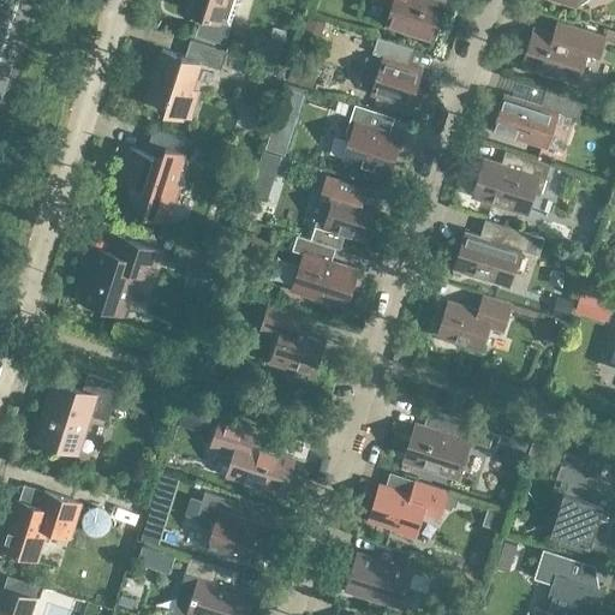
[(190,0),(186,11),(231,25),(238,0),(190,0)]
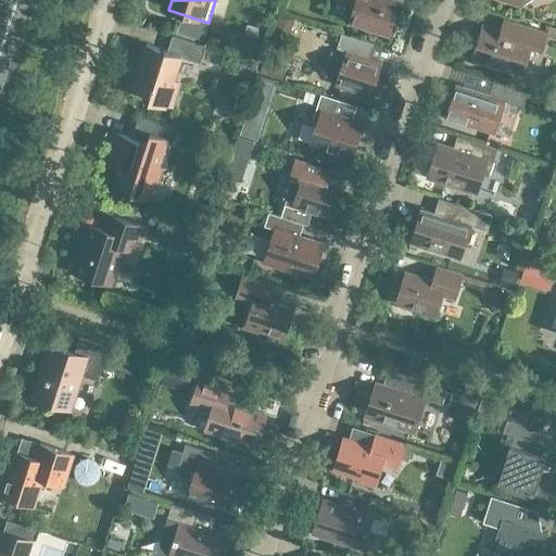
[(350,23),(390,36),(391,36),(401,2),(392,0),(345,0),(355,3),(350,23)]
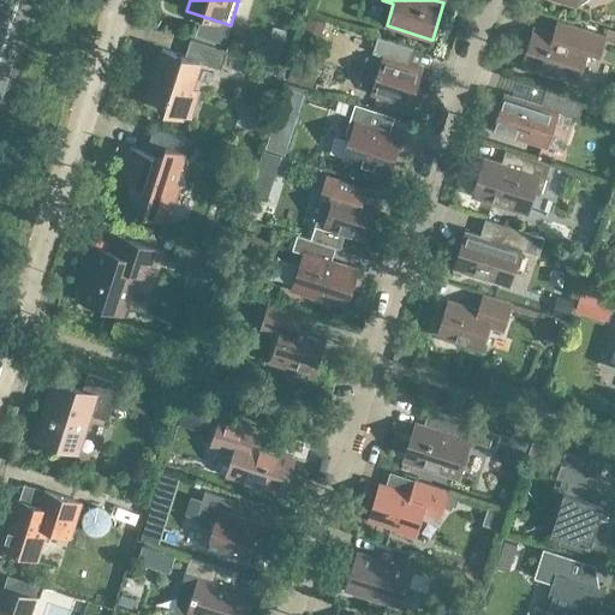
[(309,18),(303,35),(320,40),(324,23),(309,18)]
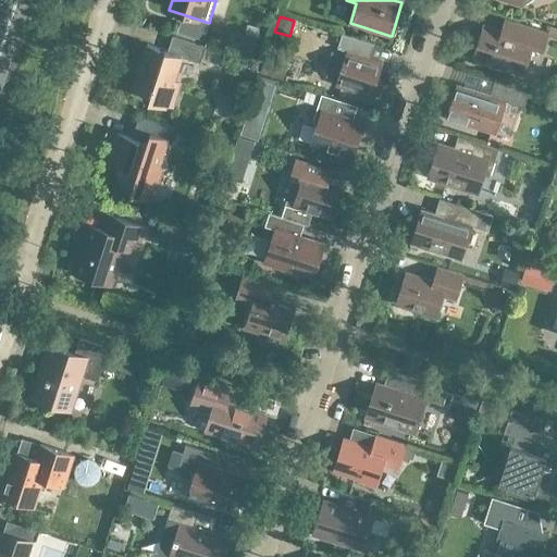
[(531,46),(542,49),(547,33),(516,22),(511,35),(484,26),(473,60),(522,75),(531,46)]
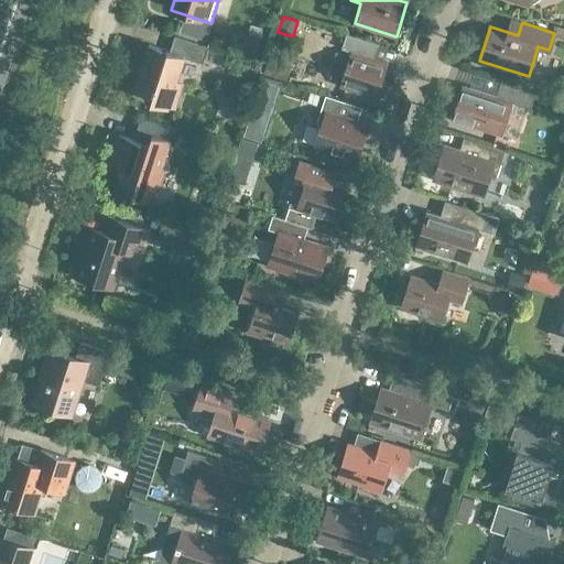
[(256,28),(249,49),(262,53),(269,32),(256,28)]
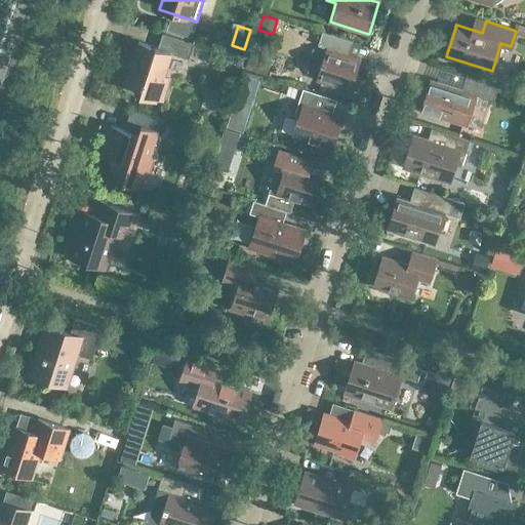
[(348,55),(352,41),(322,32),(318,46),(326,48),(325,53),(313,49),(307,69),(319,73),(316,80),(350,91),(361,59),(348,55)]
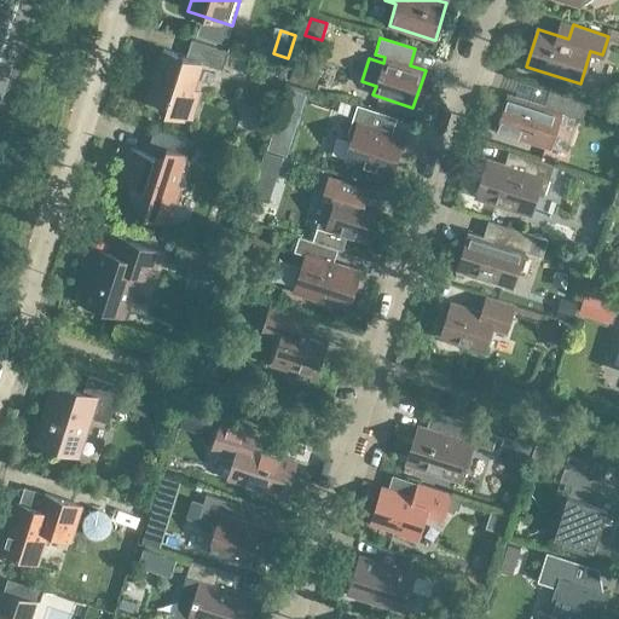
[(229,52),(191,40),(186,57),(163,50),(146,100),(160,105),(157,110),(165,113),(184,119),(185,116),(191,119),(195,109),(201,91),(194,88),(202,63),(223,70),(229,52)]
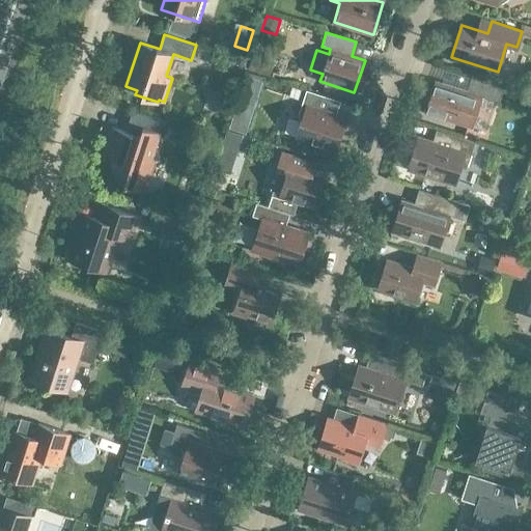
[(245,66),(247,57),(236,54),(235,60),(239,65),(245,66)]
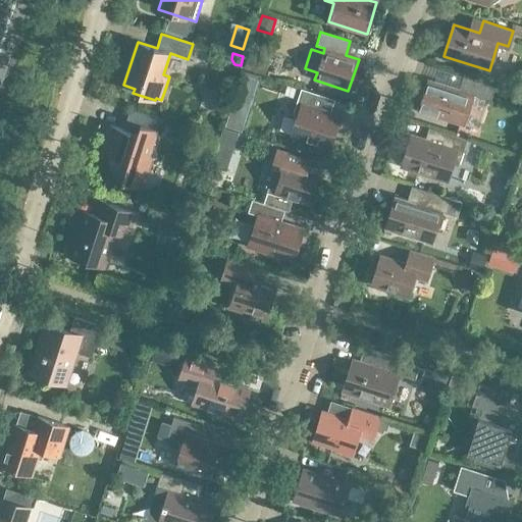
[(245,75),(239,93),(251,98),(256,81),(245,75)]
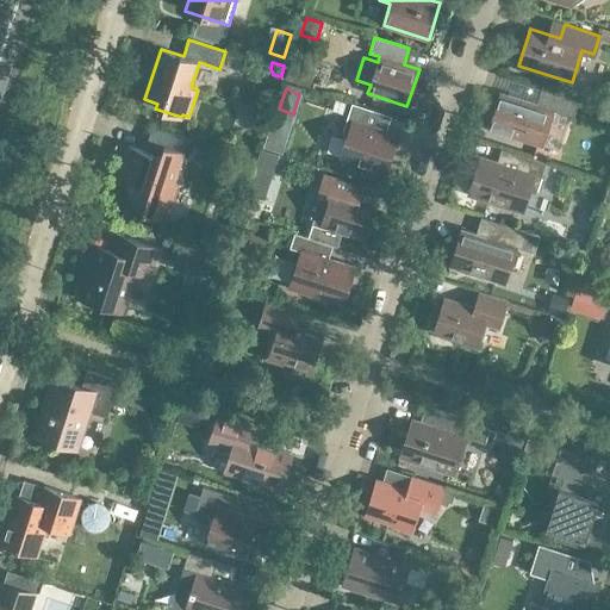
[(536,105),(500,93),(490,130),(541,147),(552,111),(568,116),(573,100),(541,89),(536,105)]
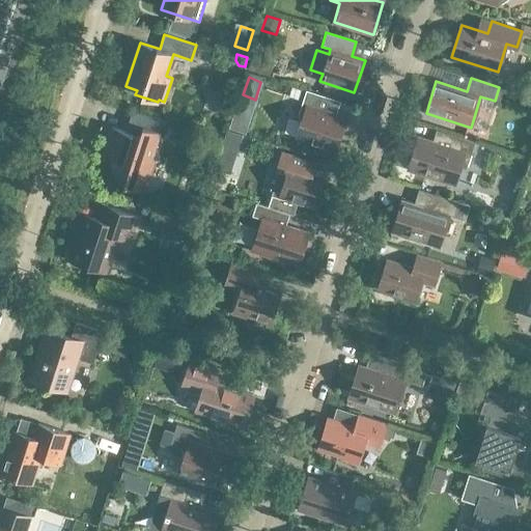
[(296,138),(325,147),(335,150),(345,118),(334,115),(332,111),(335,100),(306,90),(298,115),(301,121),(296,138)]
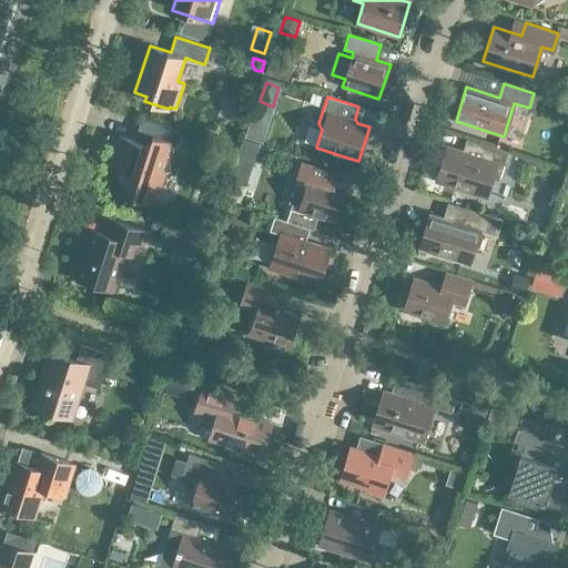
[(251,115),(244,137),(262,143),(267,122),(251,115)]
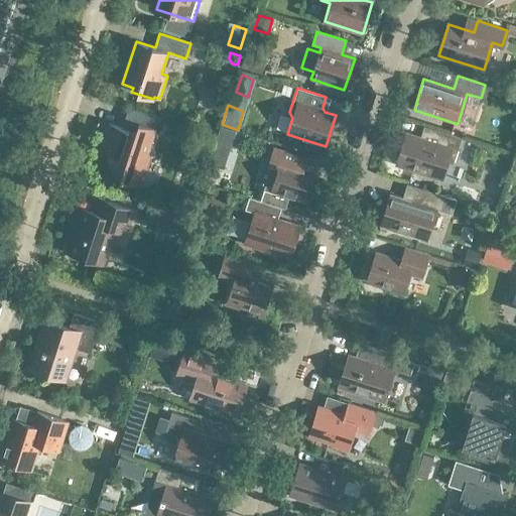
[(129,107),(122,128),(109,123),(103,143),(111,145),(108,152),(99,149),(99,150),(108,153),(107,157),(107,162),(108,164),(109,168),(111,172),(113,173),(116,176),(121,179),(120,180),(139,186),(149,156),(146,155),(153,132),(158,133),(163,118),(129,107)]
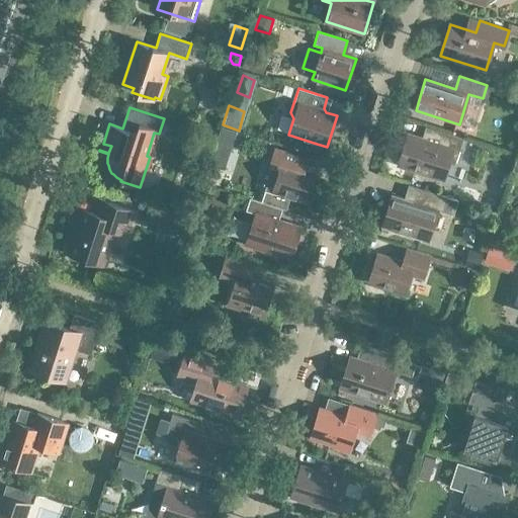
[(222,126),(216,146),(231,151),(237,132),(222,126)]
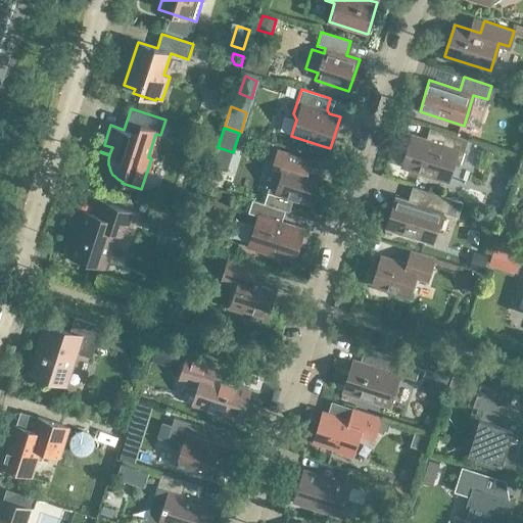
[(468,140),(444,132),(440,144),(412,135),(401,167),(447,182),(454,164),(460,167),(468,140)]
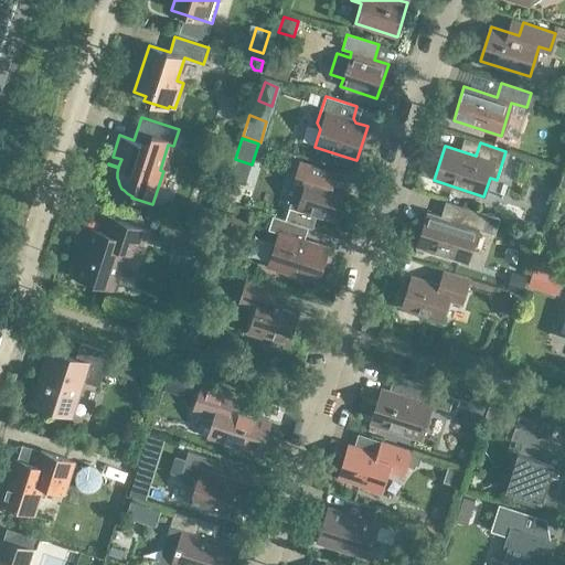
[(338,221),(347,192),(321,183),(326,171),(300,162),(292,187),(304,190),(298,208),(338,221)]
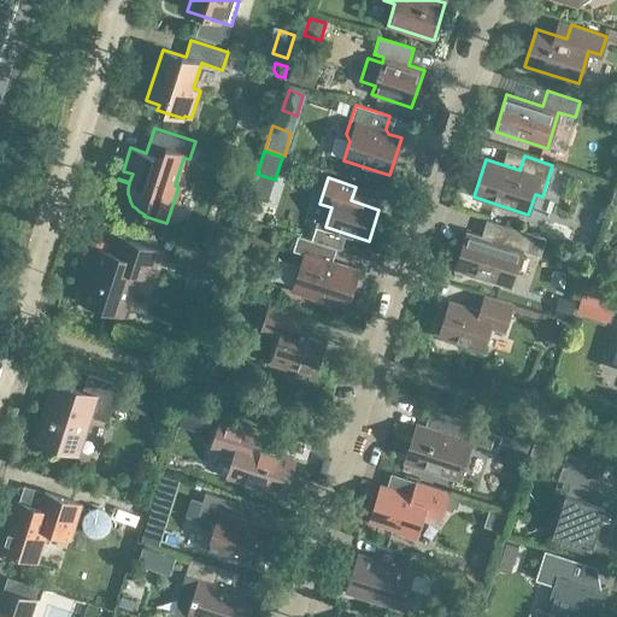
[(511,271),(516,269),(522,251),(527,252),(533,235),(505,227),(501,239),(494,236),(488,239),(468,233),(456,270),(501,285),(506,270),(511,271)]
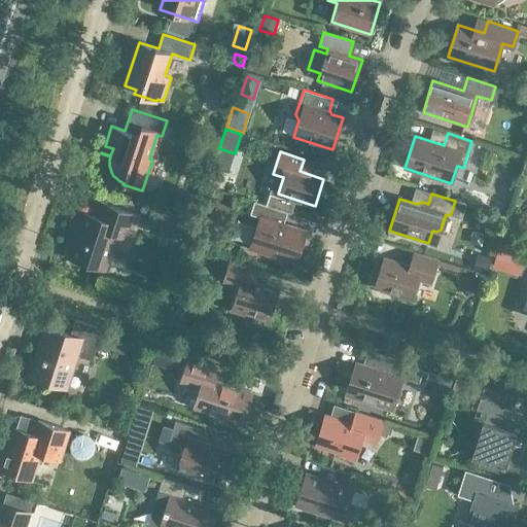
[(250,248),(295,264),(307,232),(284,224),(287,212),(254,202),(250,214),(259,217),(250,248)]
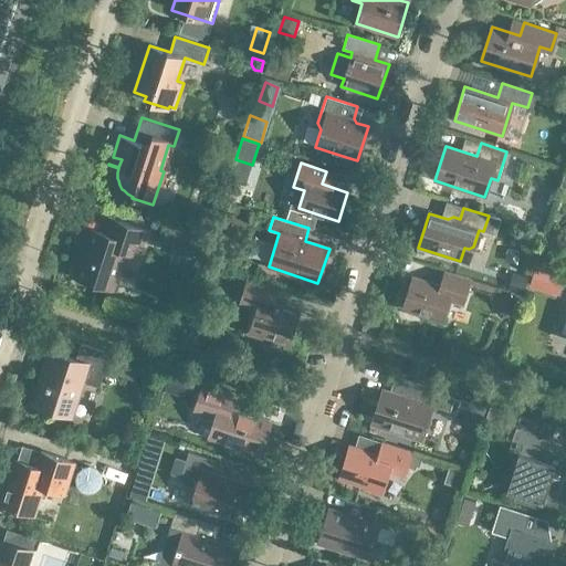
[(147,231),(108,219),(104,233),(91,229),(81,260),(76,261),(73,272),(75,275),(75,278),(113,290),(125,251),(138,255),(147,231)]
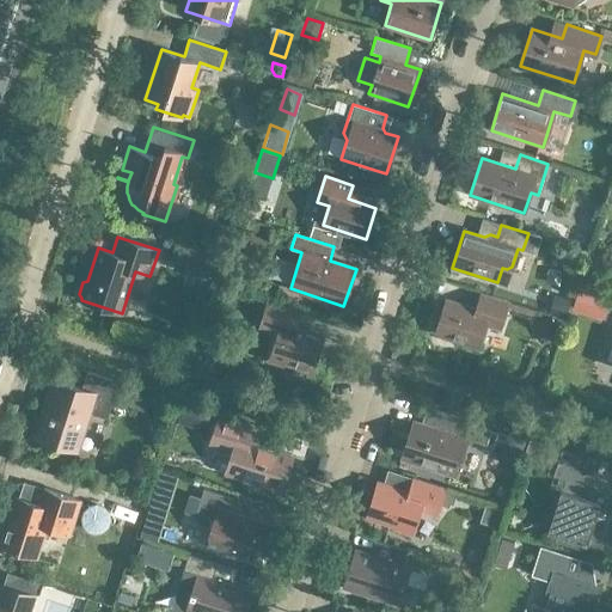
[(184,246),(177,268),(193,273),(200,251),(184,246)]
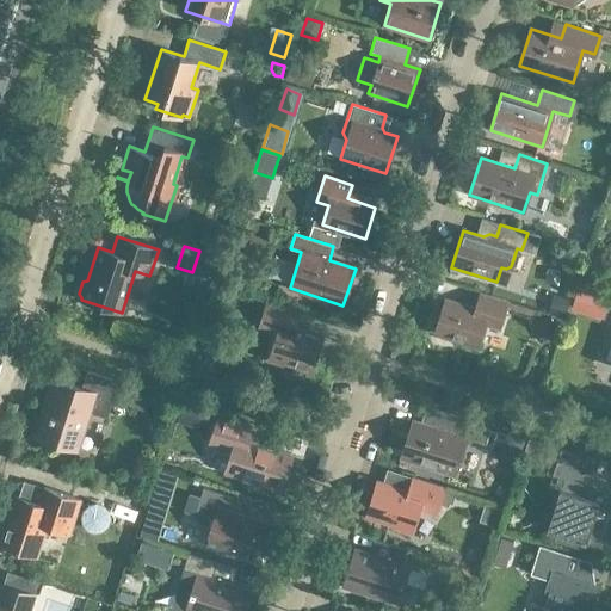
[(610,302),(576,291),(571,309),(605,320),(610,302)]
